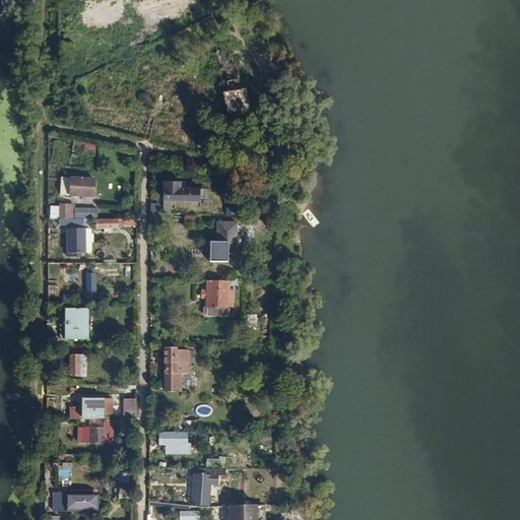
[(244,107),(236,77),(228,79),(232,90),(224,92),(230,111),(244,107)]
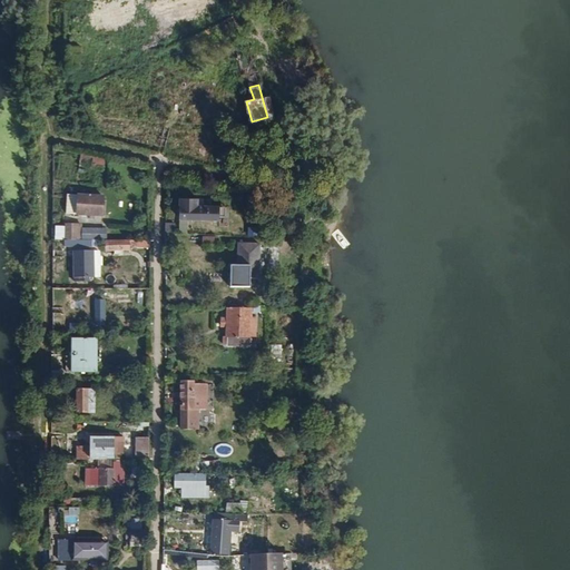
[(94,157),(91,167),(105,170),(107,160),(94,157)]
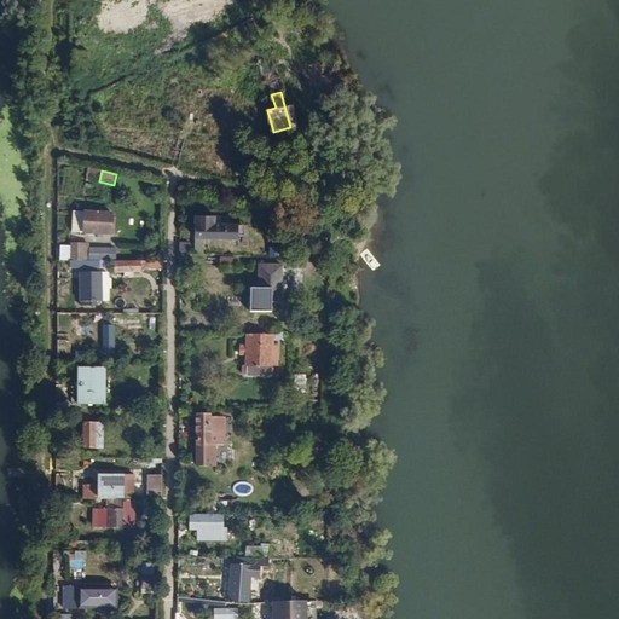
[(114,231),(114,212),(86,212),(86,230),(114,231)]
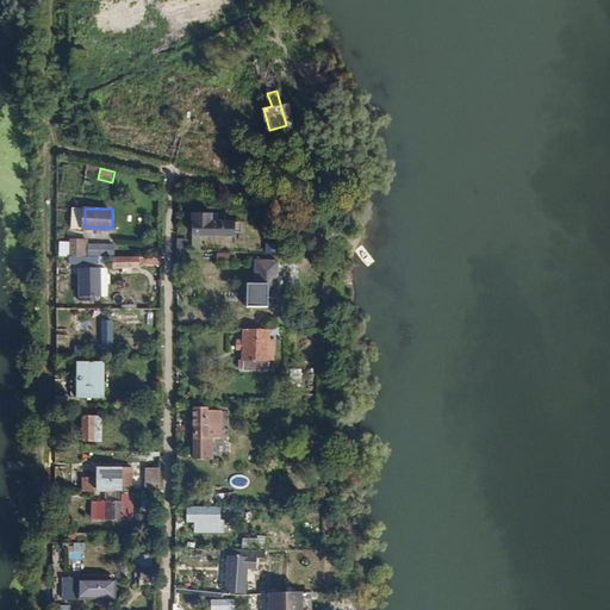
[(211,211),(190,211),(190,235),(236,235),(236,218),(211,218),(211,211)]
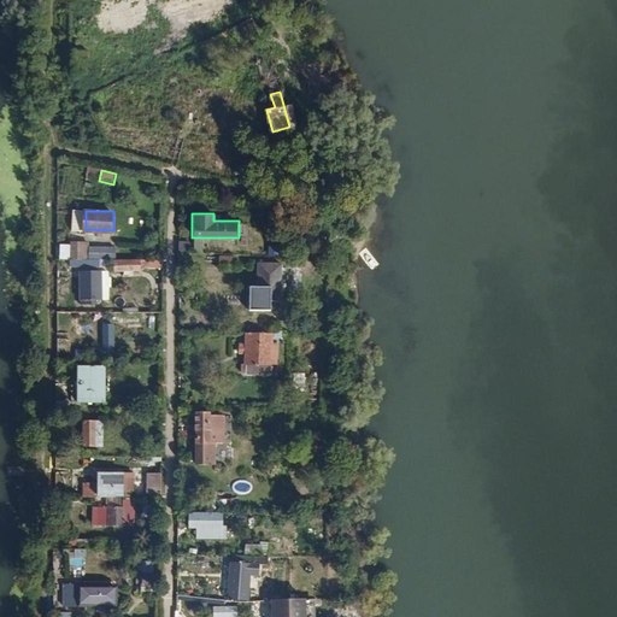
[(89,247),(89,244),(70,244),(70,259),(88,259),(89,247)]
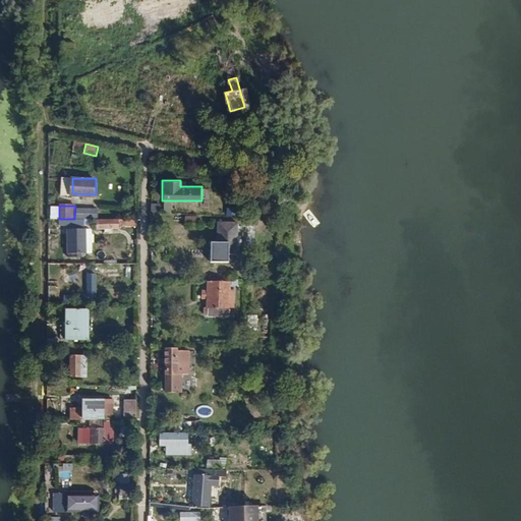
[(228,207),(228,216),(238,216),(238,207),(228,207)]
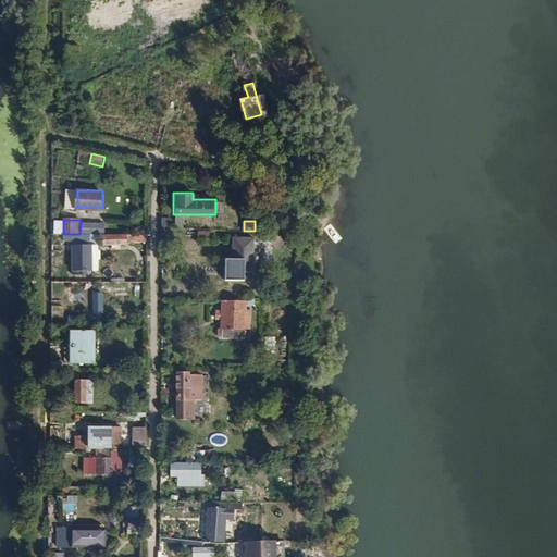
[(104,224),(81,223),(79,234),(104,235),(104,224)]
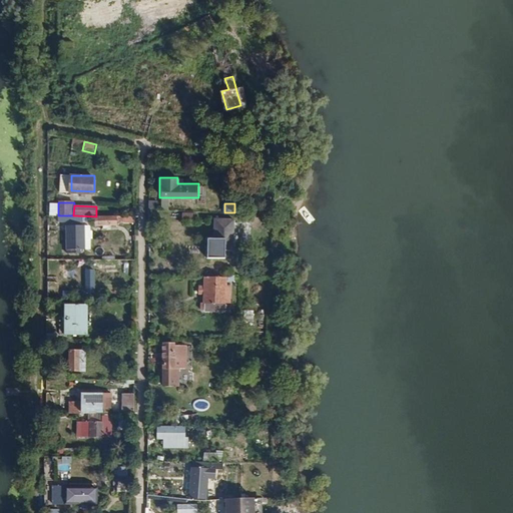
[(195,220),(195,212),(182,212),(182,221),(195,220)]
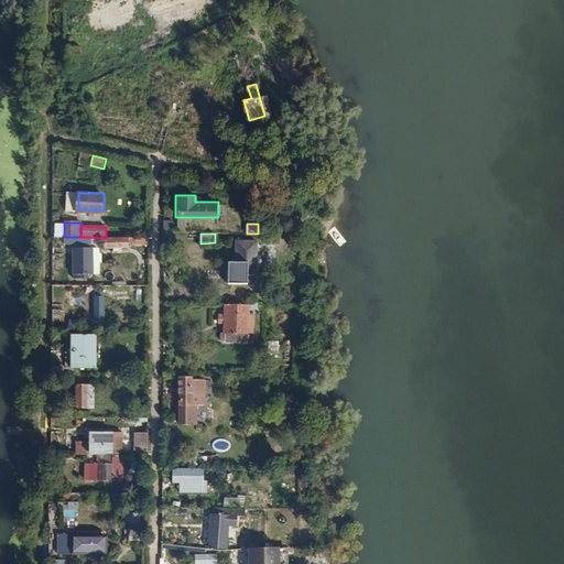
[(235,262),(225,262),(225,288),(245,289),(246,278),(249,278),(249,263),(256,264),(257,239),(236,238),(235,262)]
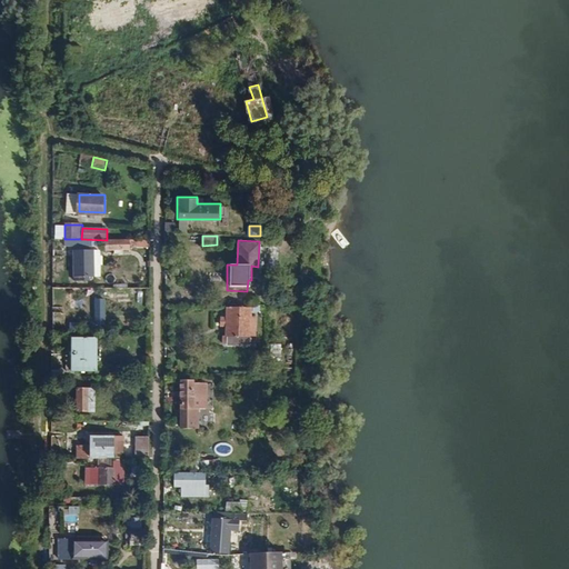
[(95,279),(95,252),(77,252),(77,279),(95,279)]
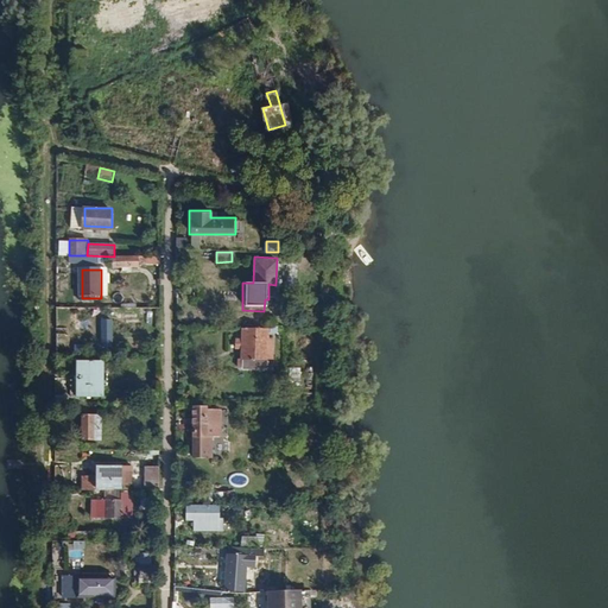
[(146,308),(146,295),(128,295),(128,308),(146,308)]
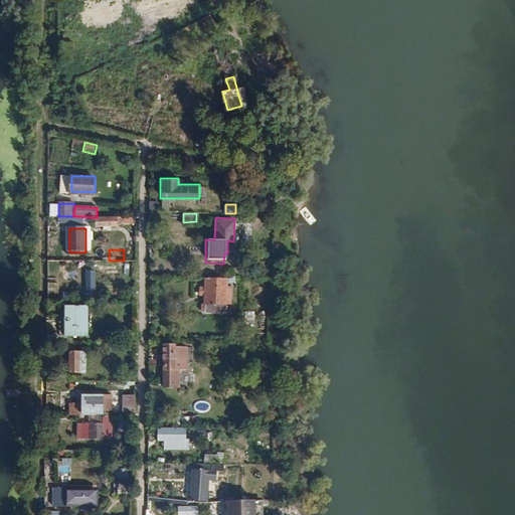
[(98,285),(98,271),(88,271),(88,285),(98,285)]
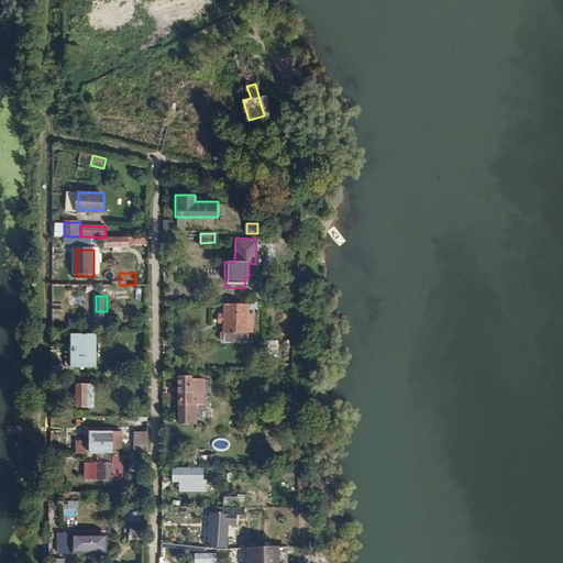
[(249,344),(250,307),(228,306),(228,318),(221,318),(221,326),(227,326),(227,344),(249,344)]
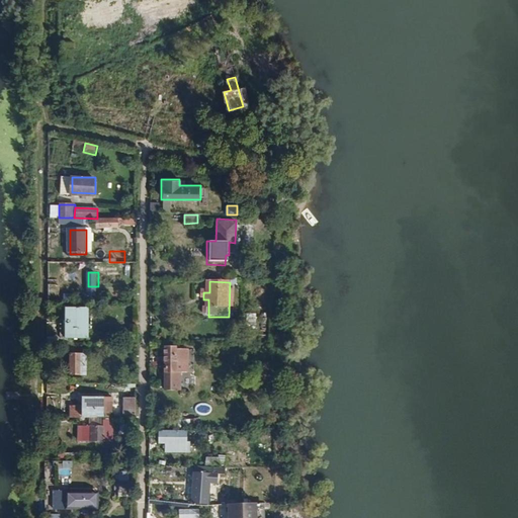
[(89,339),(89,308),(67,308),(66,339),(89,339)]
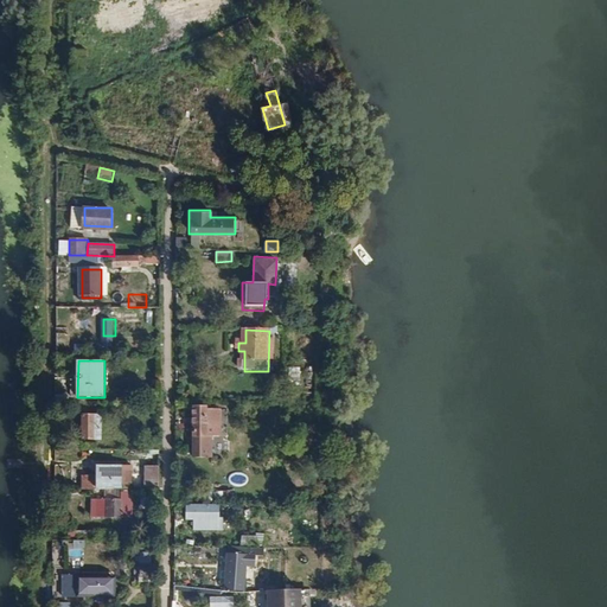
[(203,407),(191,407),(191,419),(186,419),(186,423),(191,423),(190,457),(212,458),(212,436),(221,436),(221,410),(203,409),(203,407)]
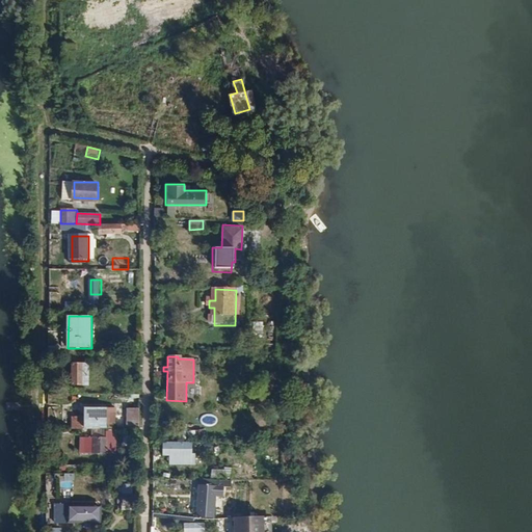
[(85,375),(85,365),(71,365),(71,386),(85,386),(85,375)]
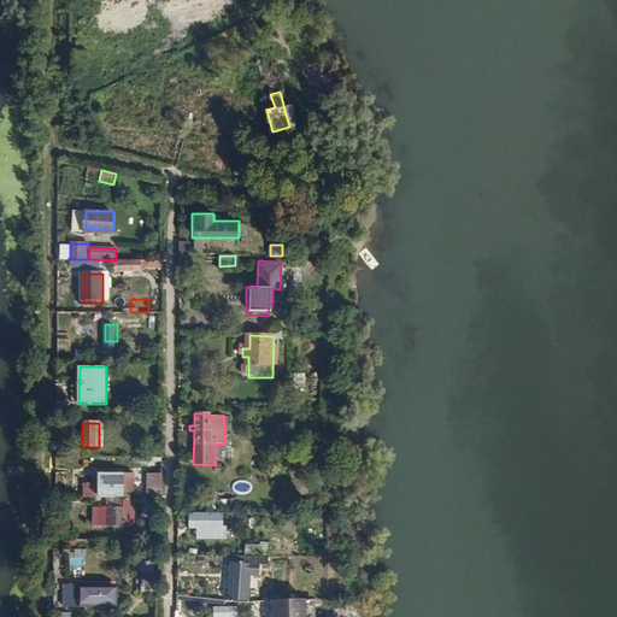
[(130,499),(130,475),(81,474),(80,499),(130,499)]
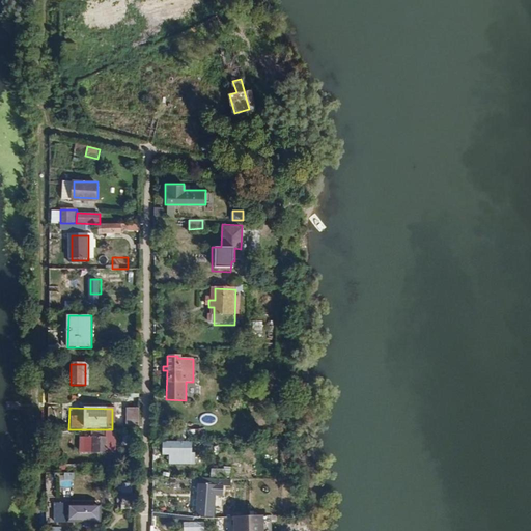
[(137,409),(127,409),(127,429),(138,429),(138,414),(137,414),(137,409)]
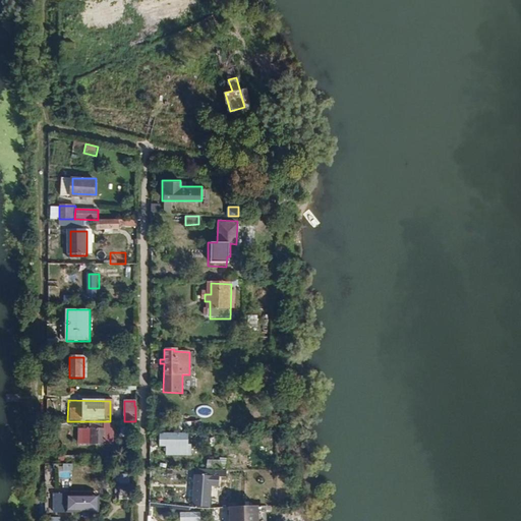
[(100,445),(101,428),(80,427),(79,445),(100,445)]
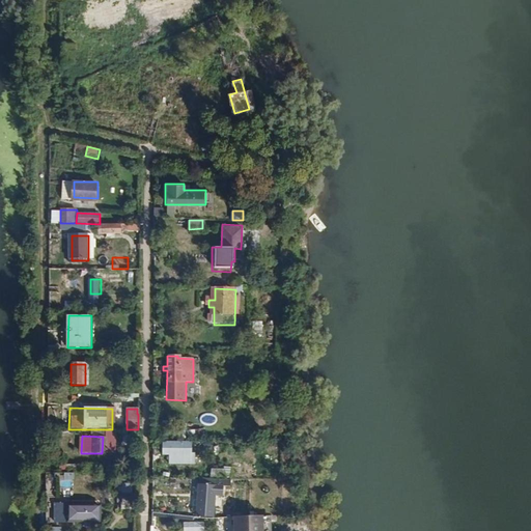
[(190,454),(191,443),(162,442),(162,454),(167,455),(167,456),(180,456),(180,454),(190,454)]
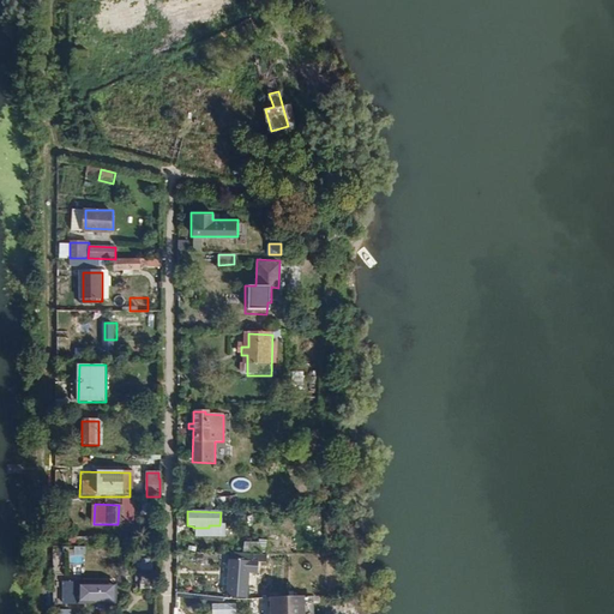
[(71,564),(86,564),(85,547),(71,548),(71,564)]
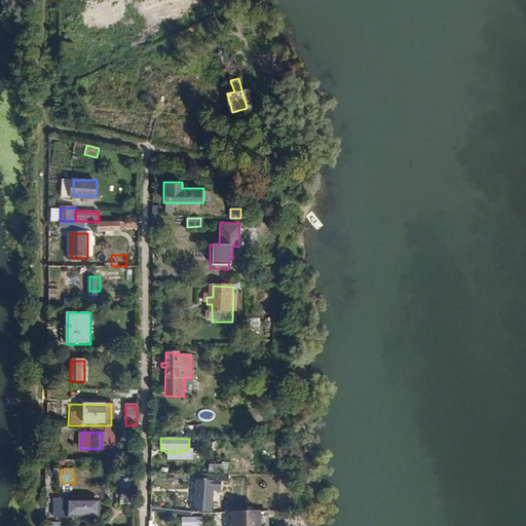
[(227,476),(196,474),(194,512),(211,512),(212,490),(219,491),(220,483),(227,483),(227,476)]
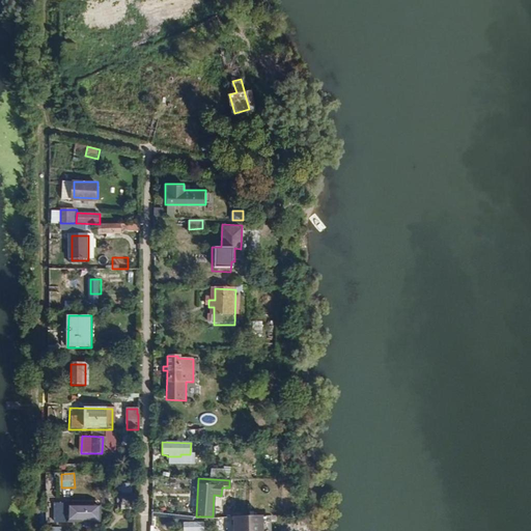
[(278,490),(278,480),(261,479),(260,490),(278,490)]
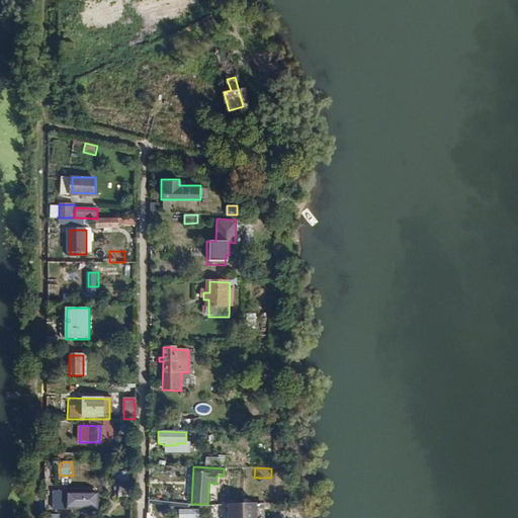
[(119,480),(128,480),(128,471),(119,471),(119,480)]
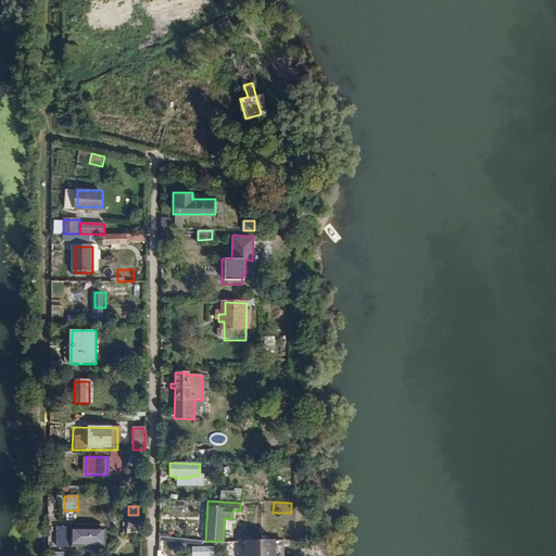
[(136,533),(137,516),(126,516),(126,526),(131,526),(131,533),(136,533)]
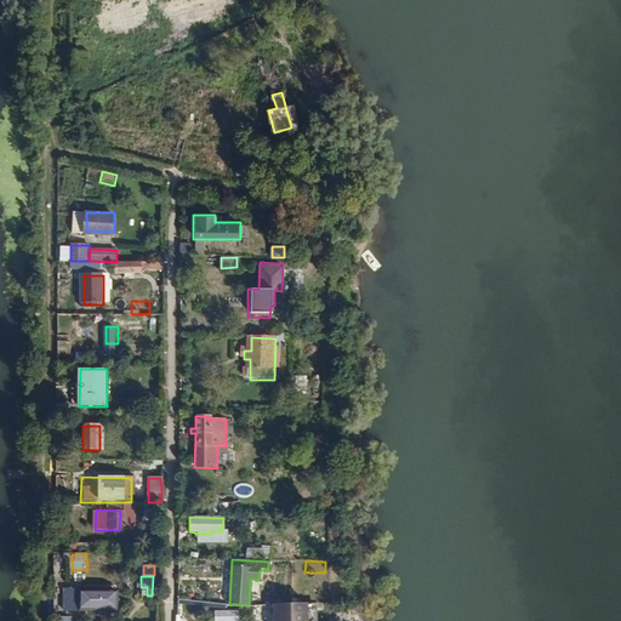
[(117,613),(117,594),(70,593),(69,613),(117,613)]
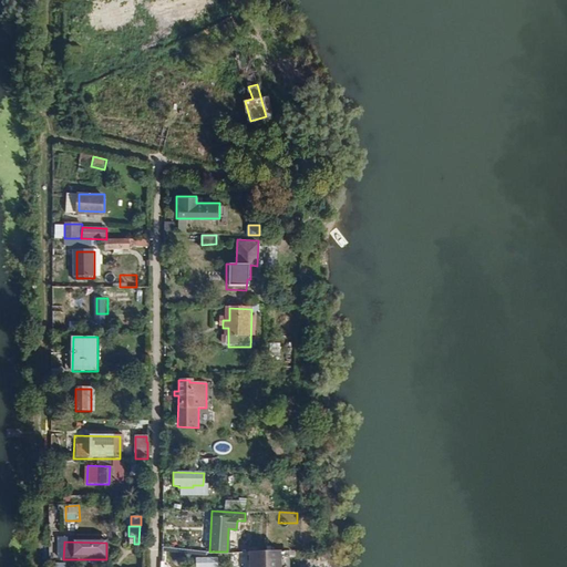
[(279,566),(279,550),(249,553),(249,566),(279,566)]
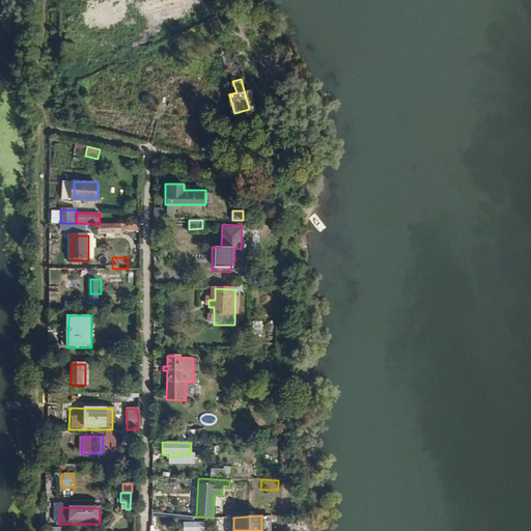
[(185,522),(185,530),(204,530),(205,522),(185,522)]
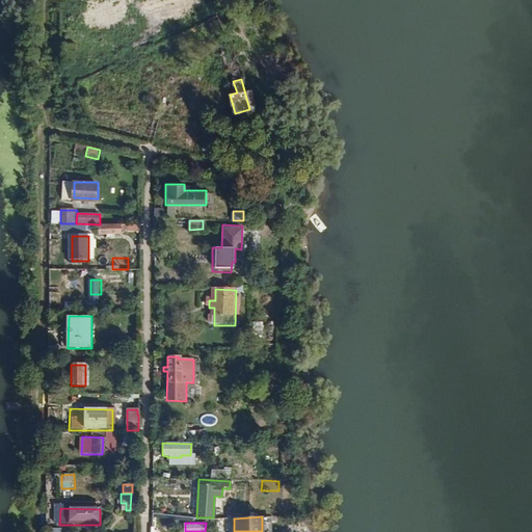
All buildings are outlined.
